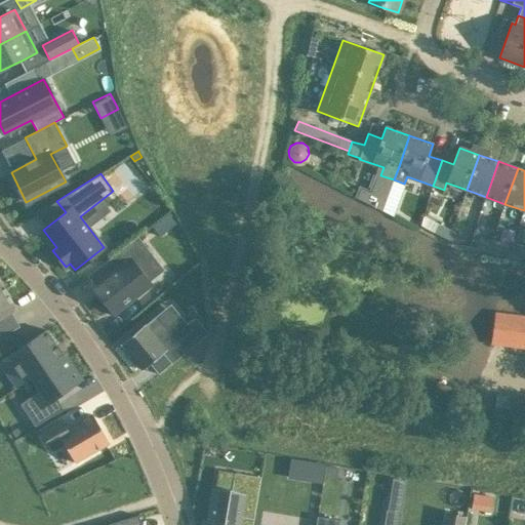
[(168,213),(152,226),(160,236),(175,223),(168,213)]
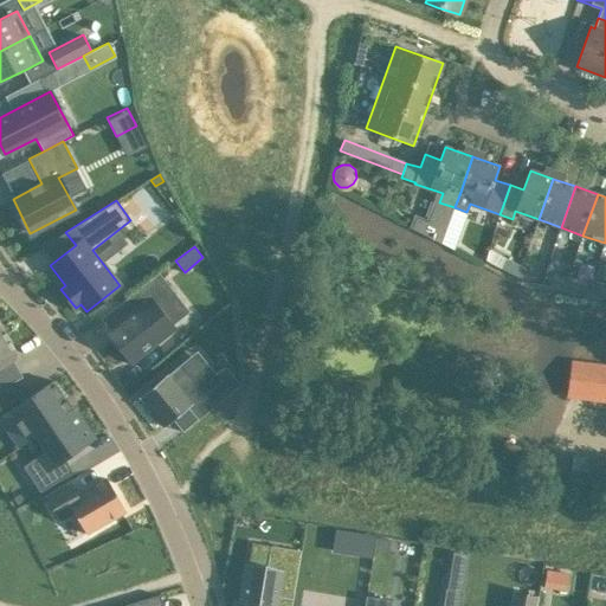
[(487,259),(507,271),(513,262),(507,258),(491,250),(487,259)]
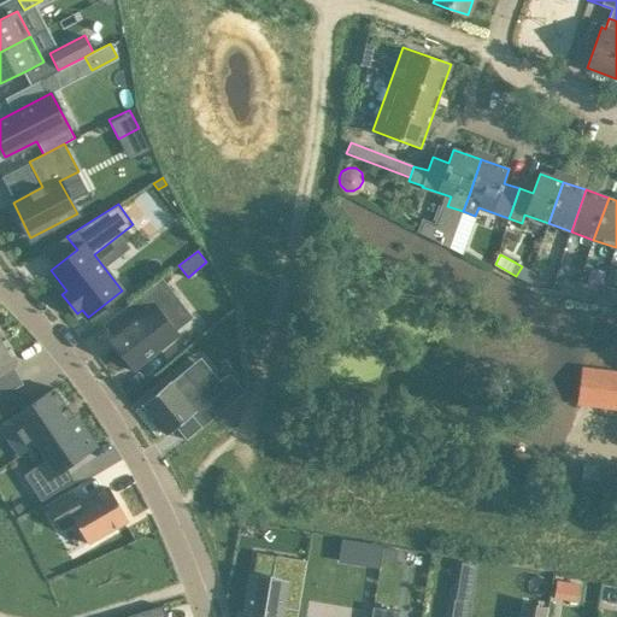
[(522,266),(516,276),(538,287),(542,277),(522,266)]
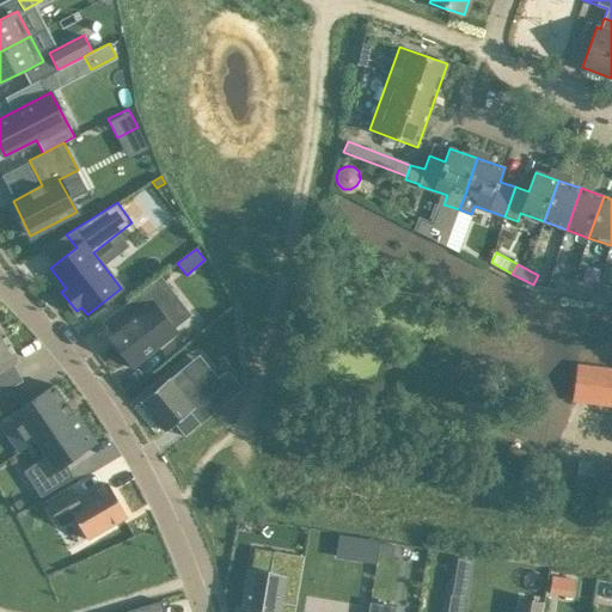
[(160,275),(128,301),(139,313),(108,337),(132,368),(178,331),(163,311),(179,298),(160,275)]
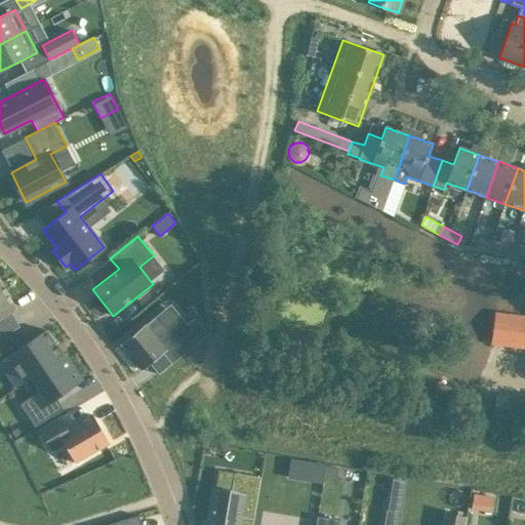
[(471,246),(494,250),(495,240),(472,236),(471,246)]
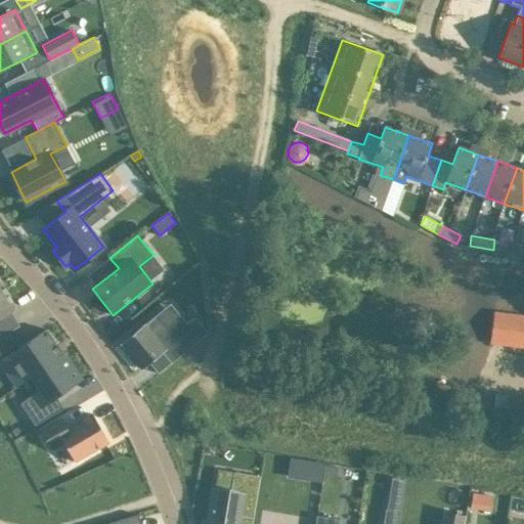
[(493,250),(517,253),(519,244),(494,239),(493,250)]
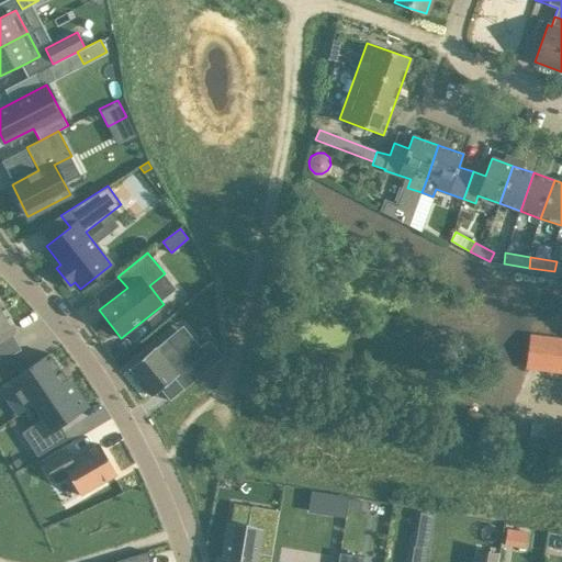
[(15,330),(0,303),(0,361),(11,356),(2,338),(15,330)]
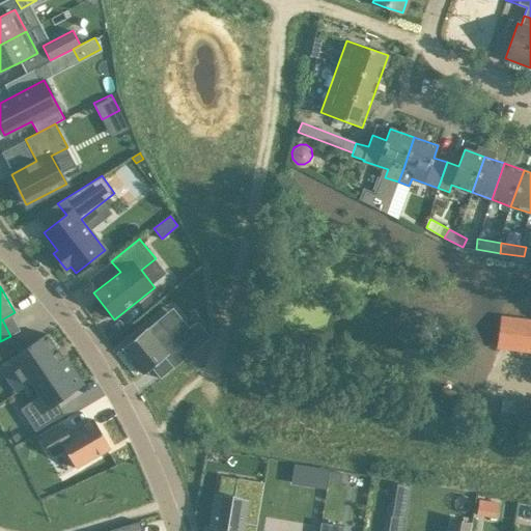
[(497,345),(514,347),(530,350),(530,319),(500,316),(497,345)]
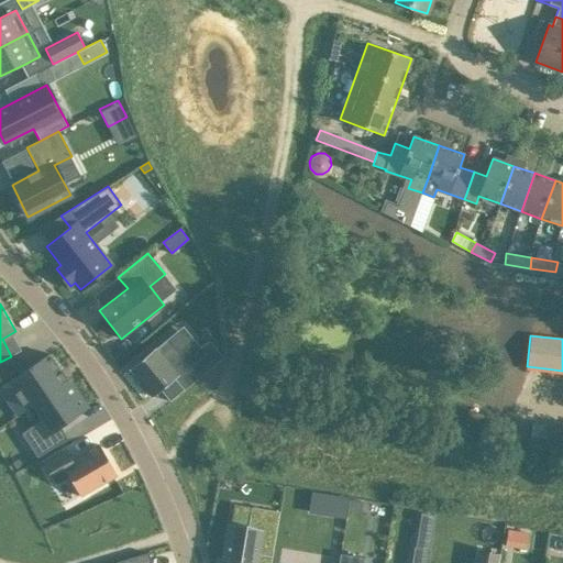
[(154,348),(130,368),(153,397),(174,378),(184,390),(223,357),(209,340),(185,360),(167,339),(155,349),(154,348)]
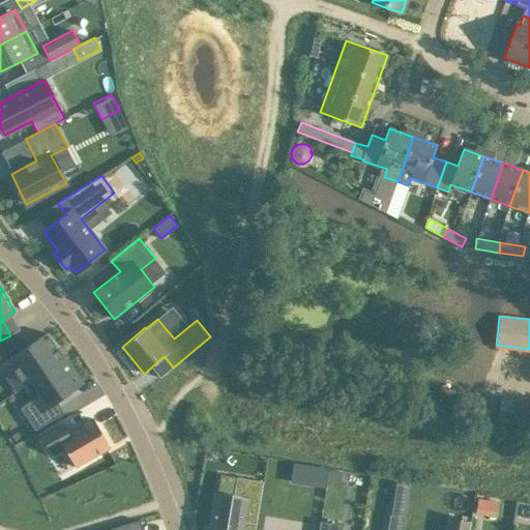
[(25,385),(63,358),(62,357),(63,356),(58,349),(57,350),(46,332),(6,359),(24,384),(25,385)]
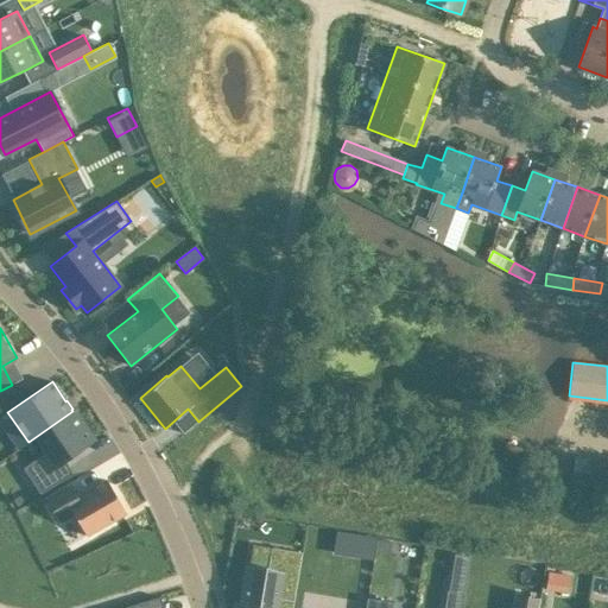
[(0,411),(19,398),(12,385),(0,391),(0,411)]
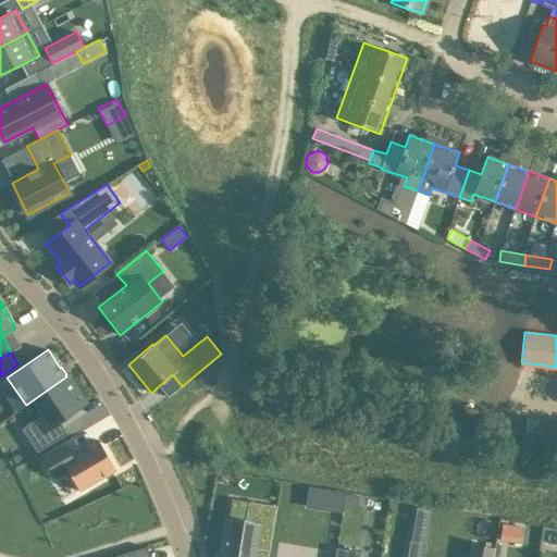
[(85,404),(66,376),(26,405),(33,400),(41,415),(21,429),(37,452),(67,434),(60,421),(85,404)]
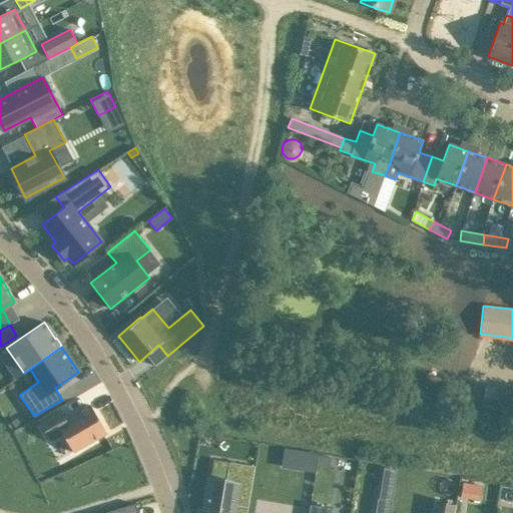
[(59,407),(37,420),(50,441),(62,433),(73,452),(106,432),(90,405),(66,419),(59,407)]
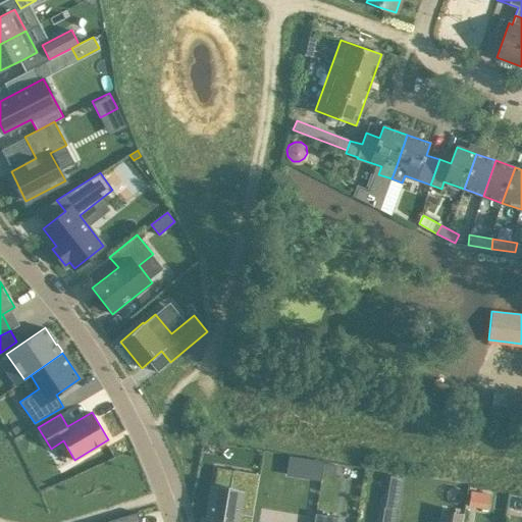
[(290,455),(286,473),(321,479),(321,474),(324,461),(290,455)]
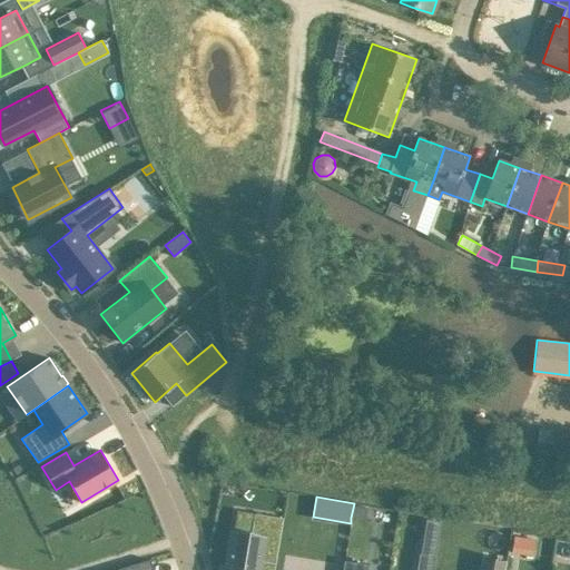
[(353,504),(351,518),(364,520),(366,507),(353,504)]
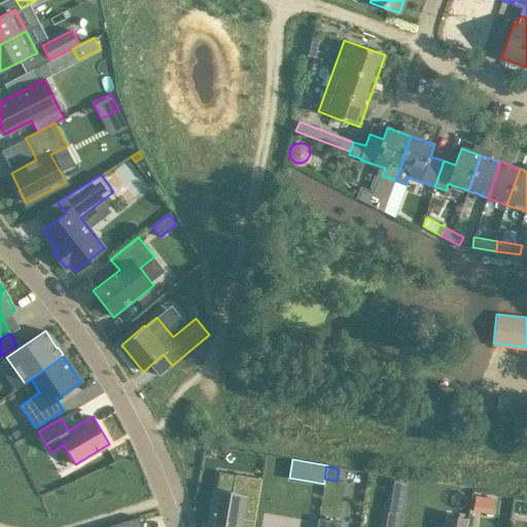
[(239,526),(241,518),(254,521),(261,479),(235,475),(232,494),(215,492),(209,526),(239,526)]
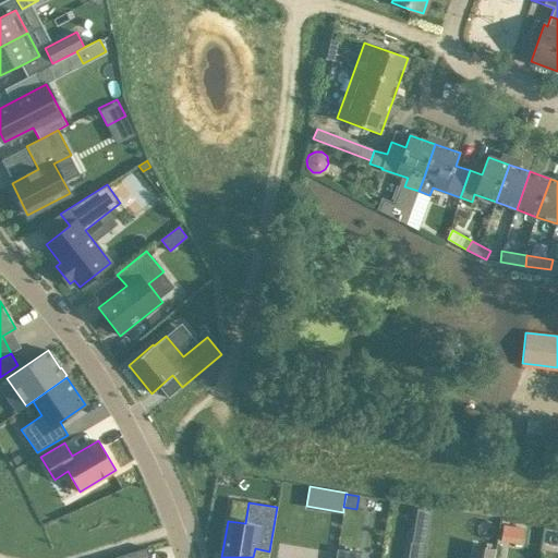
[(504,524),(500,540),(514,542),(517,526),(504,524)]
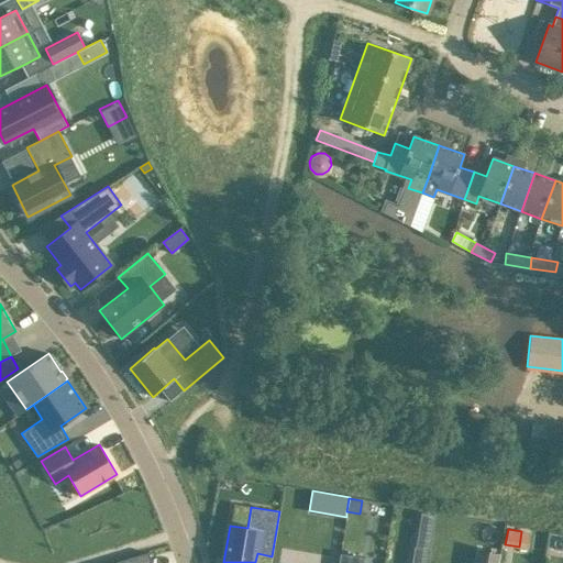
[(415,547),(411,562),(427,562),(430,549),(415,547)]
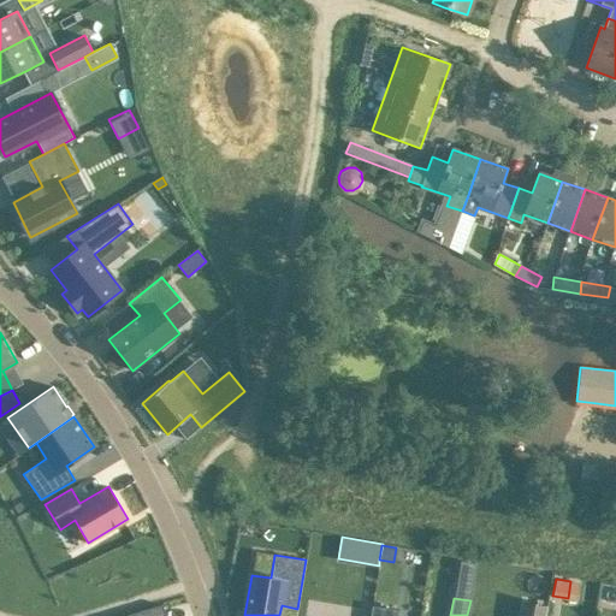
[(526,603),(522,615),(545,615),(546,605),(526,603)]
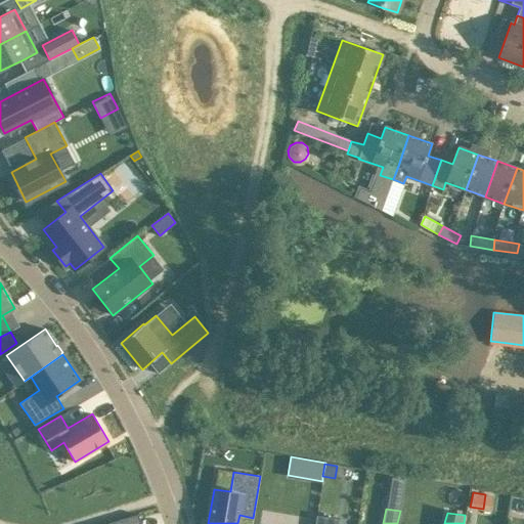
[(141,523),(138,514),(105,523),(141,523)]
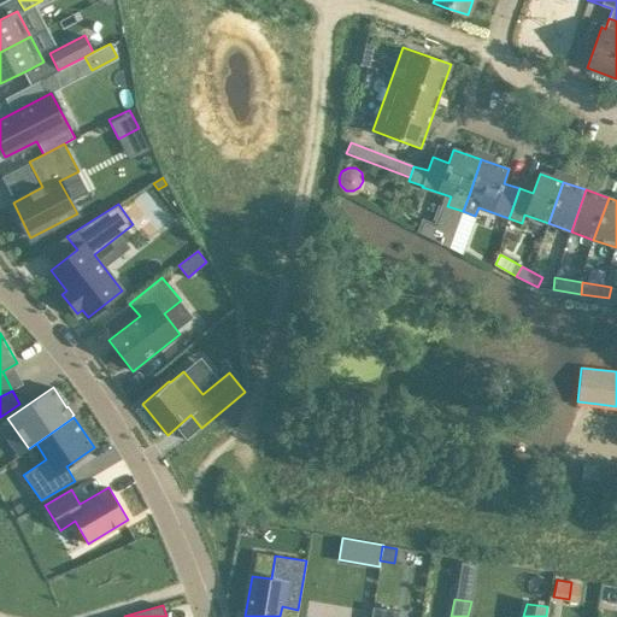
[(370,616),(398,616),(399,611),(372,606),(370,616)]
